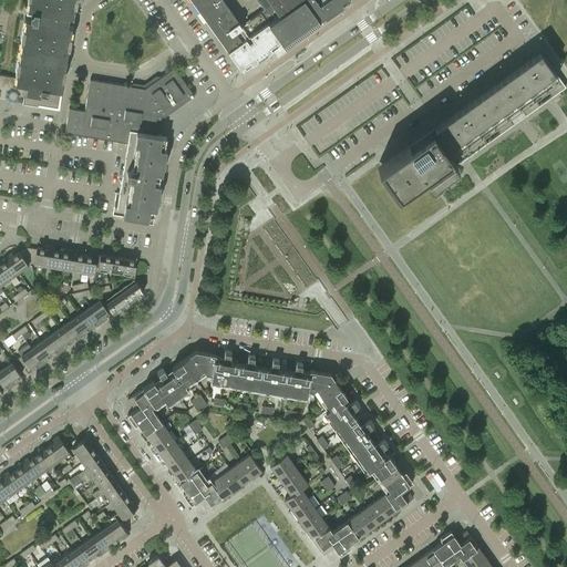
[(58,107),(62,79),(62,78),(61,78),(62,66),(64,66),(68,47),(65,47),(68,34),(69,35),(71,24),(66,23),(69,14),(72,16),(74,4),(73,4),(73,0),(28,0),(27,8),(32,8),(32,10),(30,10),(29,16),(31,16),(31,18),(26,17),(23,28),(24,28),(23,39),(21,39),(18,59),(20,59),(18,71),(17,70),(16,76),(0,73),(0,94),(6,96),(9,101),(14,102),(19,99),(19,95),(23,96),(22,103),(24,104),(38,106),(38,104),(58,107)]
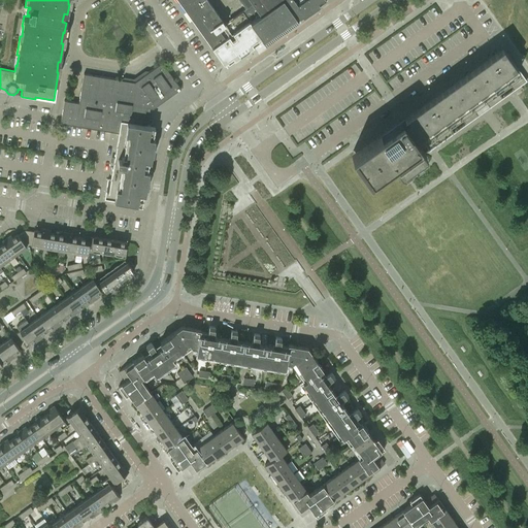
[(225,24),(219,15),(207,0),(178,0),(225,65),(257,42),(262,38),(242,10),(225,24)]
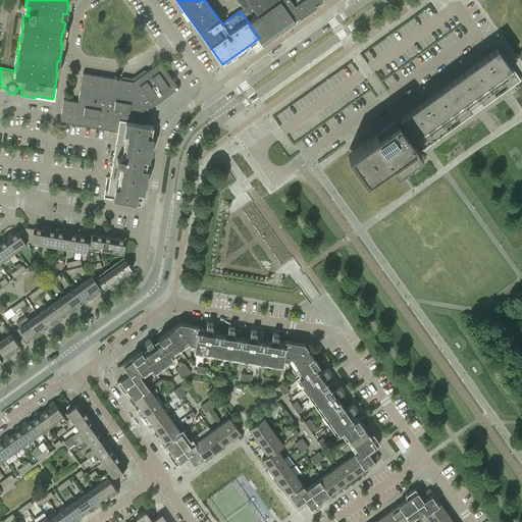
[(237,0),(241,5),(248,0),(258,14),(277,0),(237,0)]
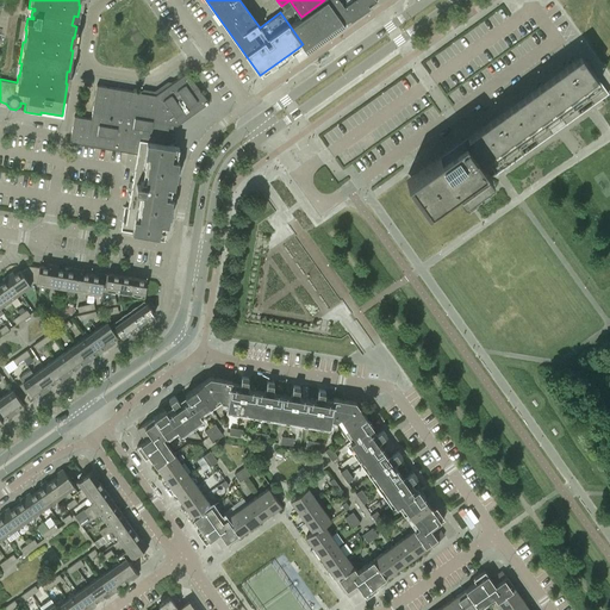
[(290,0),(281,6),(285,10),(280,12),(303,44),(306,49),(335,27),(335,29),(347,22),(347,20),(346,19),(350,16),(352,16),(352,14),(354,13),(355,14),(375,0),(324,0),(302,17),(290,0)]
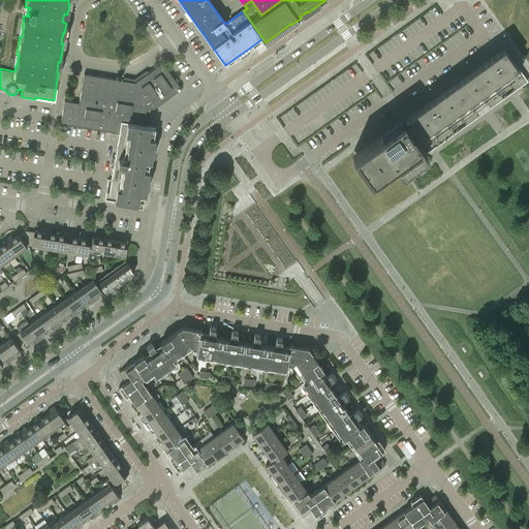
[(503,48),(418,107),(354,153),(372,178),(395,162),(401,170),(426,153),(415,137),(418,135),(430,150),(455,132),(449,125),(461,117),(466,124),(479,115),(473,107),(485,99),(490,107),(503,98),(498,90),(508,82),(515,90),(527,81),(503,48)]
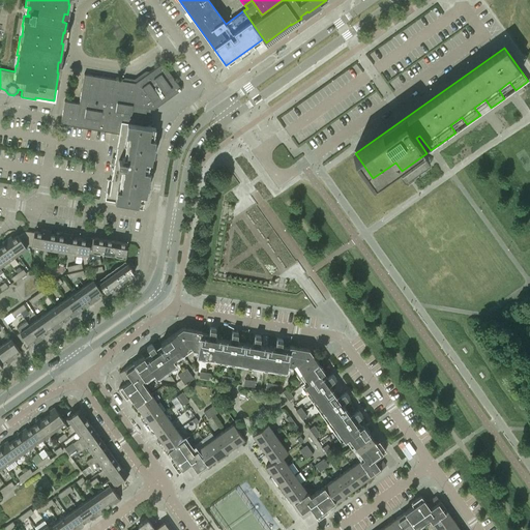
[(79,102),(64,100),(60,123),(119,134),(121,121),(127,122),(144,124),(146,108),(153,109),(181,89),(163,62),(135,82),(84,74),(79,102)]
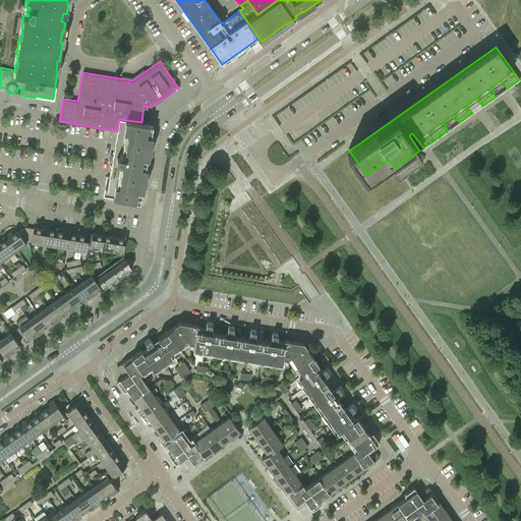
[(141,122),(125,120),(119,119),(117,131),(107,189),(104,189),(103,195),(135,200),(137,190),(143,191),(147,168),(145,168),(147,158),(149,159),(153,135),(147,134),(149,124),(141,122)]
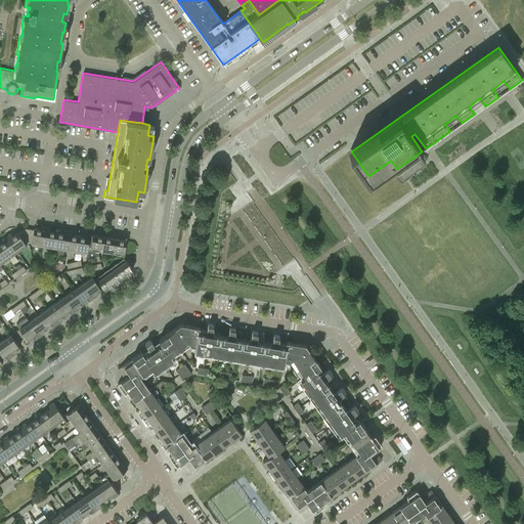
[(33,229),(25,228),(29,243),(42,245),(45,227),(40,226),(40,229),(34,228),(33,229)]
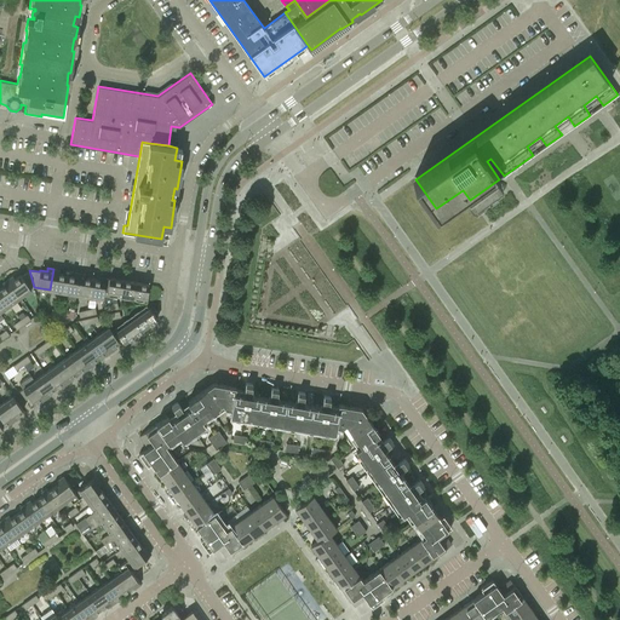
[(59,274),(59,270),(53,269),(50,290),(63,292),(65,275),(59,274)]
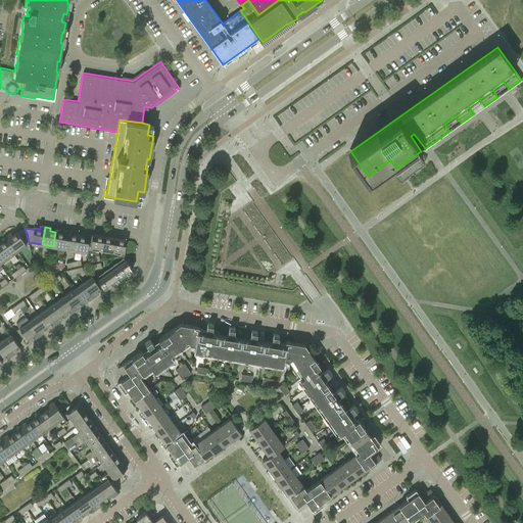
[(10,233),(6,236),(16,250),(29,242),(25,228),(18,233),(17,232),(12,235),(10,233)]
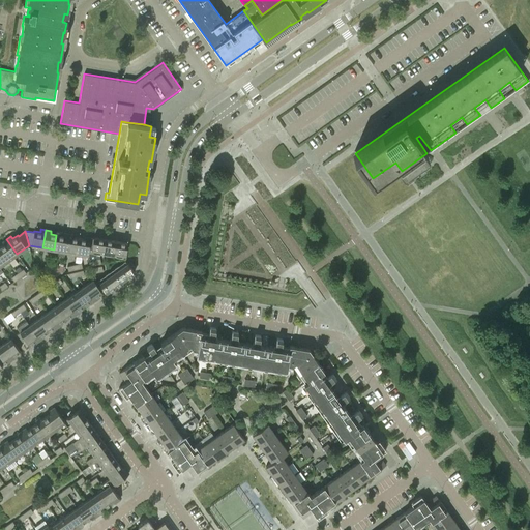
[(68,233),(62,232),(62,235),(56,235),(54,249),(65,252),(68,233)]
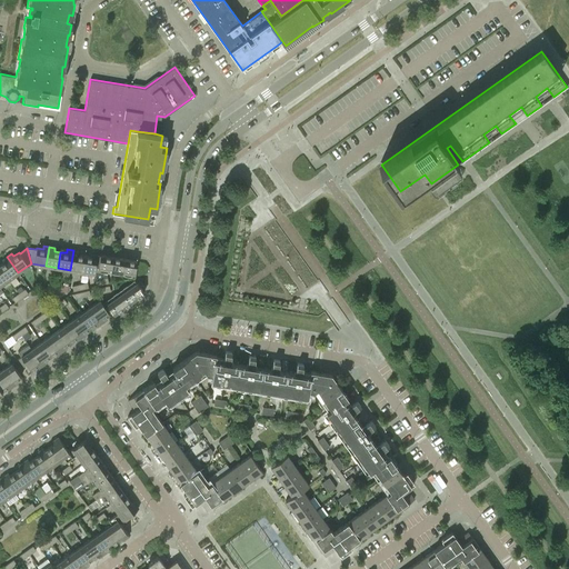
[(78,255),(79,251),(73,250),(70,270),(81,272),(85,256),(78,255)]
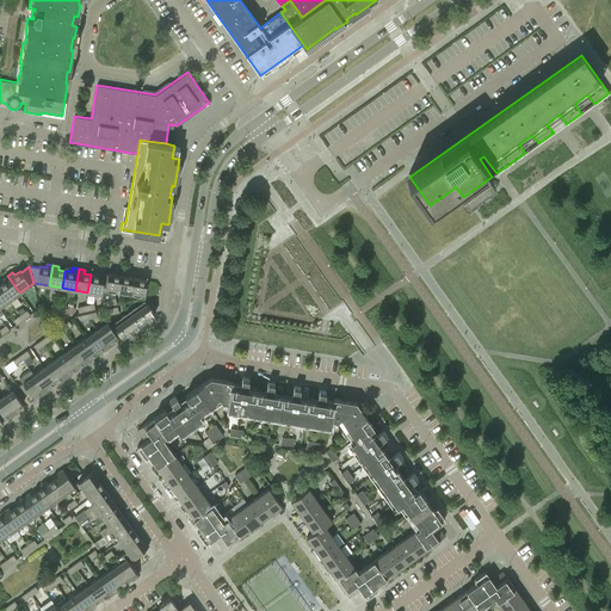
[(97,276),(91,275),(87,292),(100,294),(102,285),(104,277),(104,273),(98,272),(97,276)]
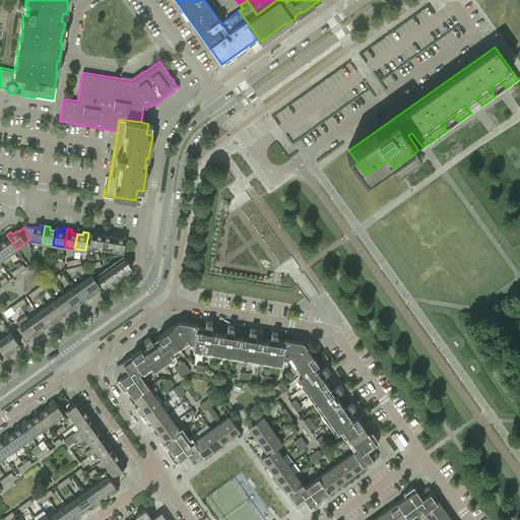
[(90,236),(88,236),(86,243),(89,244),(89,245),(123,250),(125,239),(91,233),(90,236)]
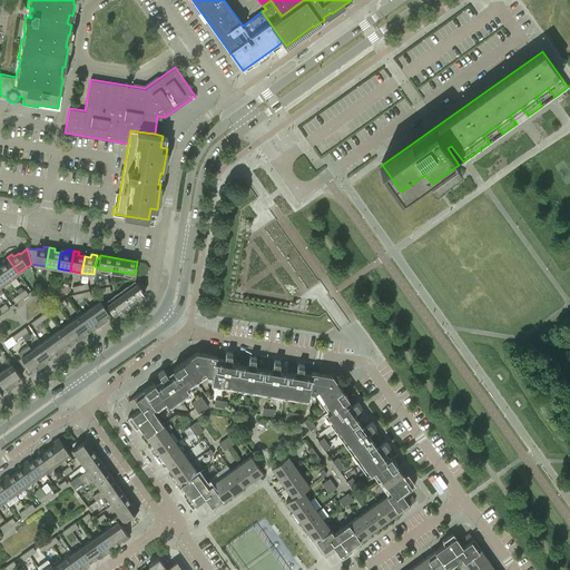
[(5,263),(0,265),(0,267),(9,279),(18,273),(7,257),(2,261),(5,263)]
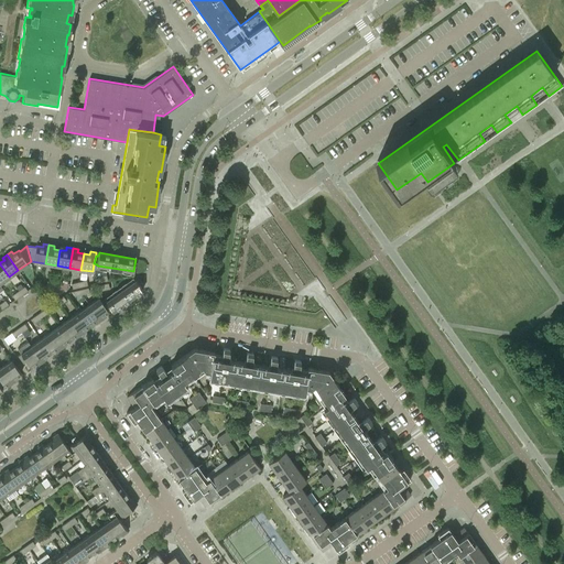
[(106,302),(104,303),(108,311),(110,308),(112,312),(142,290),(136,280),(105,301),(106,302)]
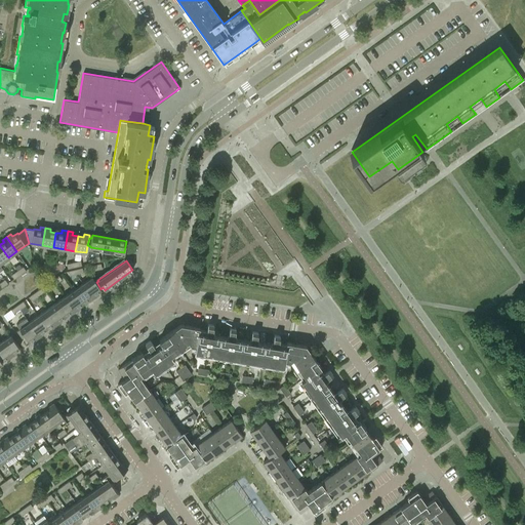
[(92,277),(83,283),(93,298),(97,295),(95,292),(101,289),(96,282),(92,277)]
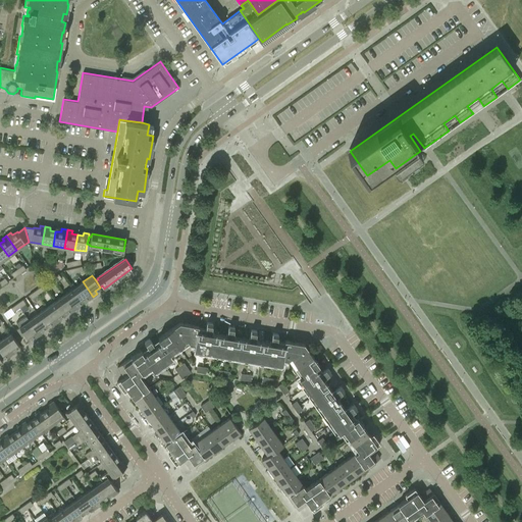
[(83,281),(73,288),(82,300),(87,297),(89,300),(93,297),(83,281)]
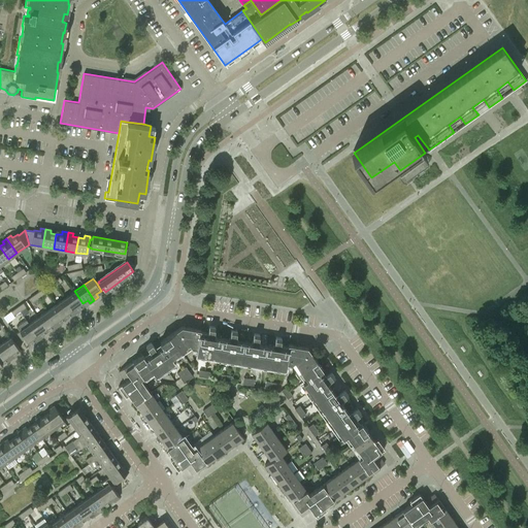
[(74,291),(65,298),(75,312),(80,309),(78,307),(83,303),(74,291)]
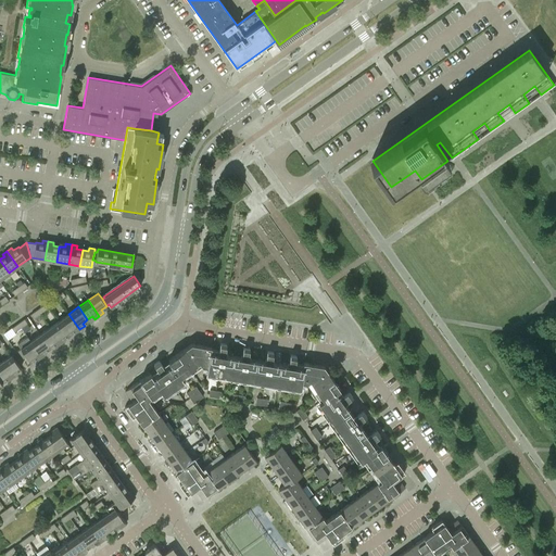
[(68,314),(59,320),(68,333),(73,330),(75,332),(79,329),(68,314)]
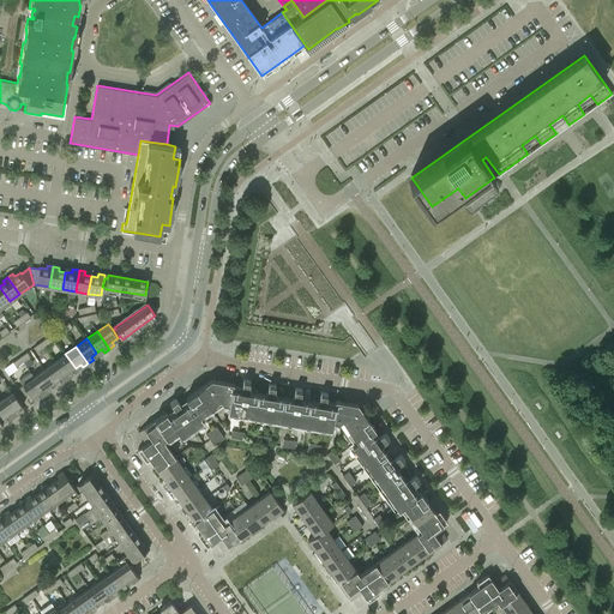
[(65,354),(54,361),(67,379),(72,375),(70,372),(76,368),(65,354)]
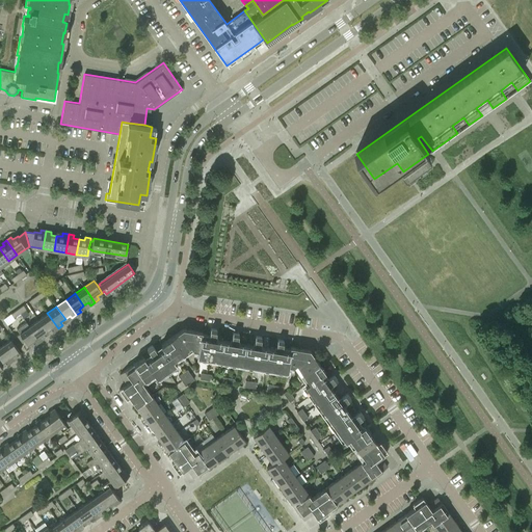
[(47,313),(38,320),(47,333),(52,328),(54,331),(58,328),(47,313)]
